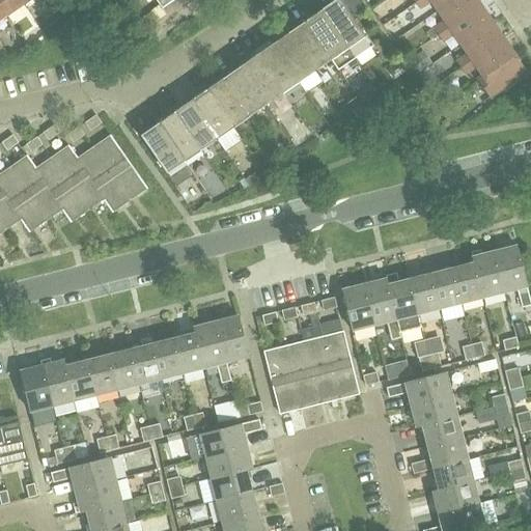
[(22,0),(0,0),(0,3),(8,16),(25,4),(22,0)]
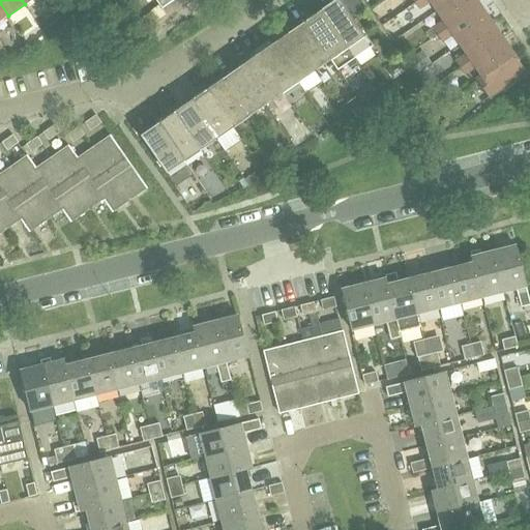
[(176,0),(154,0),(162,10),(176,0)]
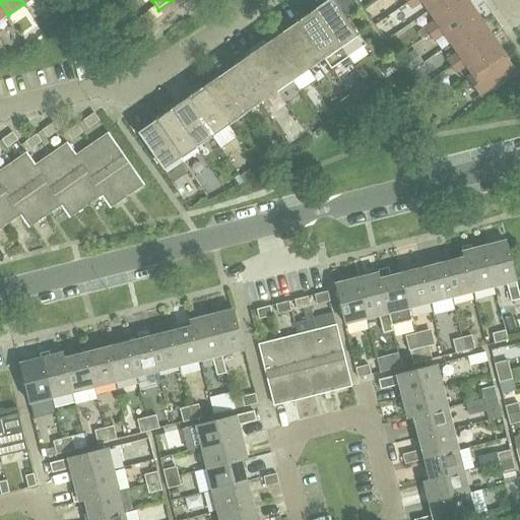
[(360,37),(359,37),(332,0),(330,0),(315,11),(348,59),(366,47),(360,37)]
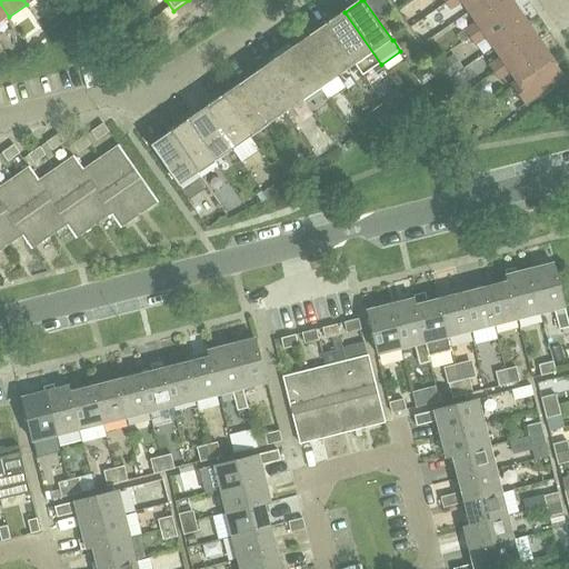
[(451,0),(446,5),(450,11),(461,2),(469,13),(489,0),(451,0)]
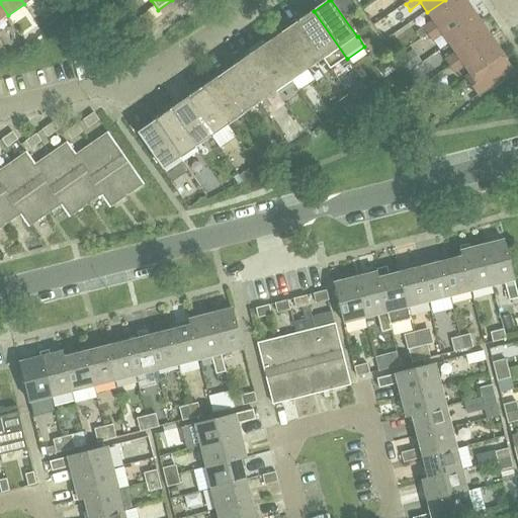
[(422,27),(428,35),(438,28),(470,6),(465,0),(445,0),(427,12),(432,20),(422,27)]
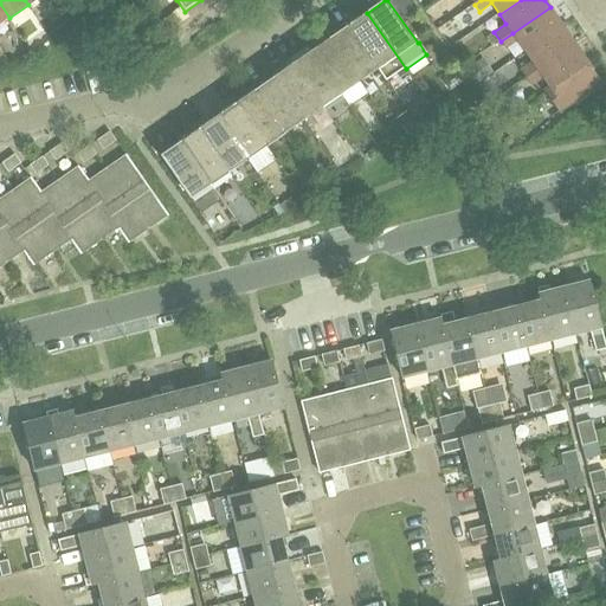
[(0,24),(10,18),(0,4),(0,24)]
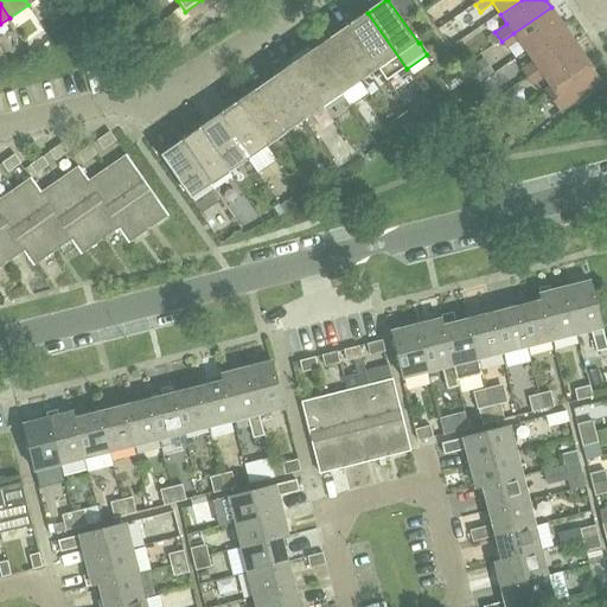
[(551,7),(513,33),(502,42),(506,50),(518,40),(526,52),(564,26),(551,7)]
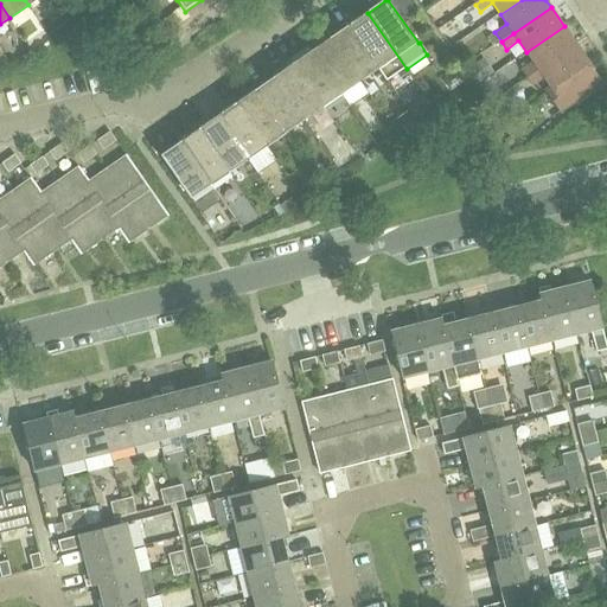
[(349,26),(379,70),(388,82),(407,69),(368,13),(349,26)]
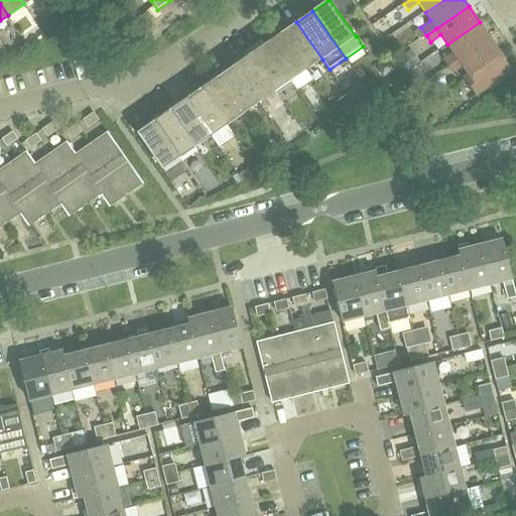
[(306,71),(323,59),(296,22),(280,33),(306,71)]
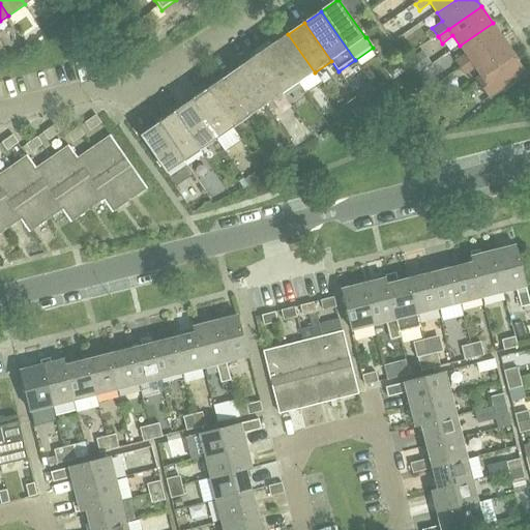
[(460,69),(471,62),(503,39),(493,23),(460,46),(465,53),(454,60),(460,69)]
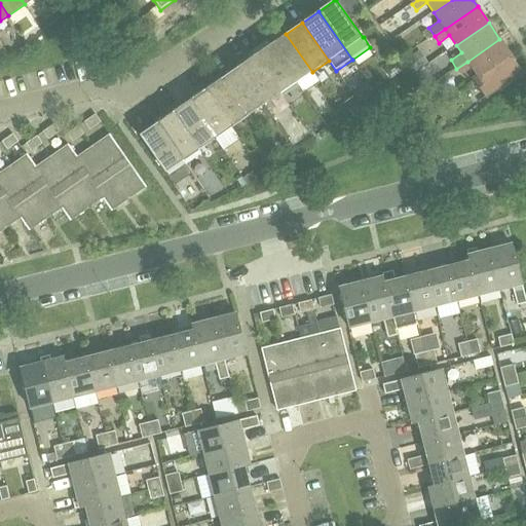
[(296,83),(312,72),(286,34),(269,45),(296,83)]
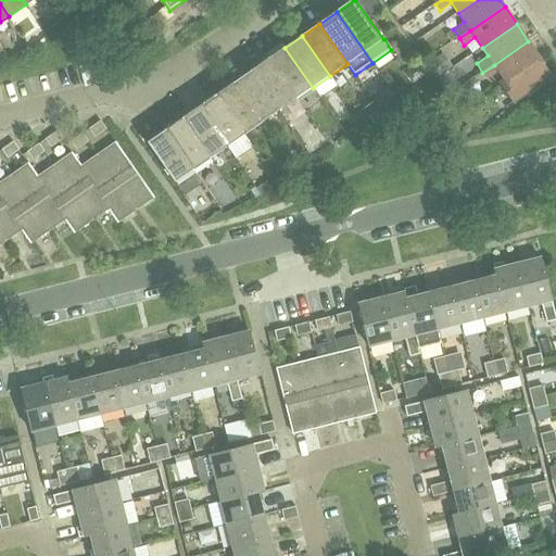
[(540,59),(528,41),(494,65),(482,73),(488,79),(498,72),(505,80),(506,81),(540,59)]
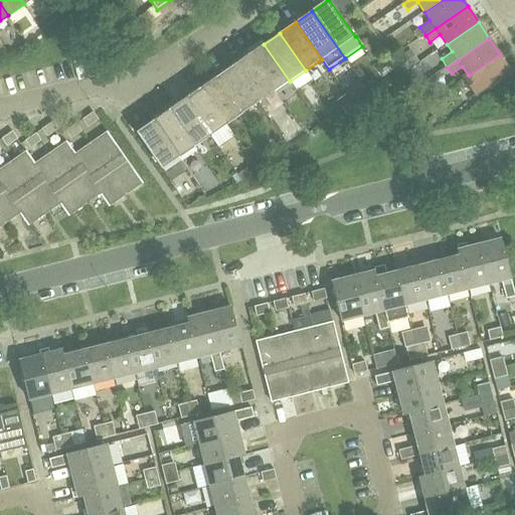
[(274,93),(290,81),(264,44),(247,55),(274,93)]
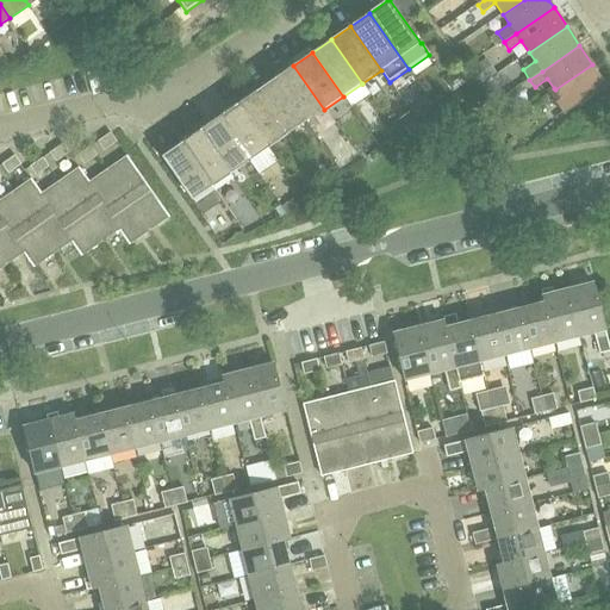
[(486,58),(470,70),(480,85),(497,73),(486,58)]
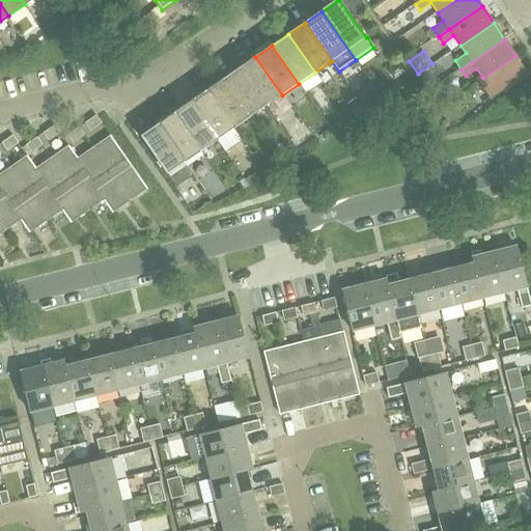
[(528,73),(515,56),(483,78),(482,77),(477,81),(490,100),(528,73)]
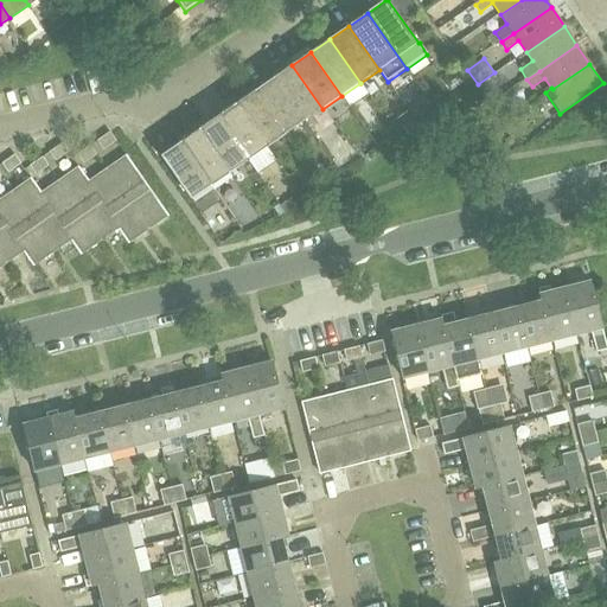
[(292,65),(274,77),(305,122),(323,109),(292,65)]
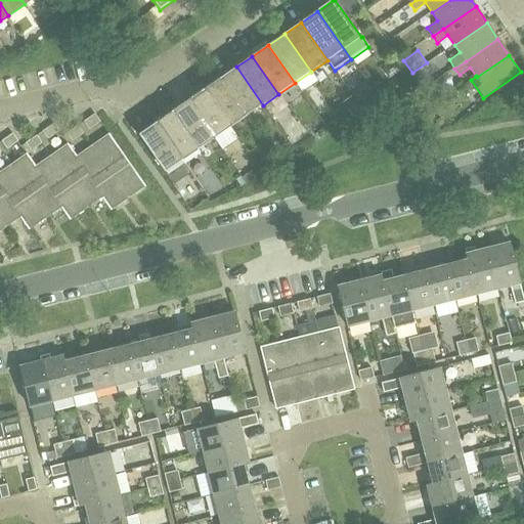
[(247,117),(263,105),(236,67),(220,79),(247,117)]
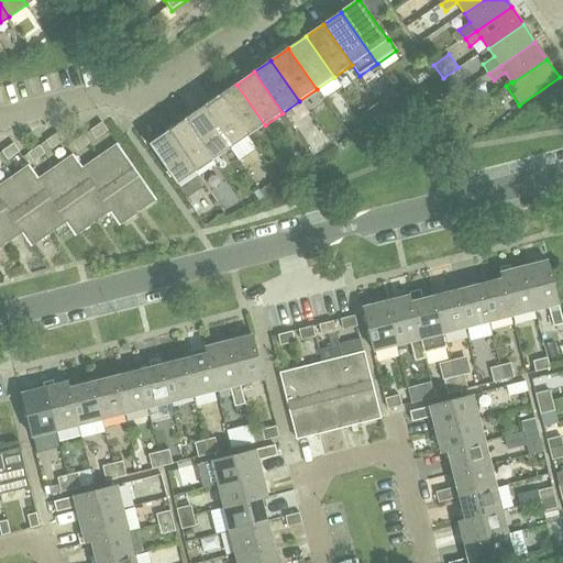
[(265,125),(236,85),(219,96),(247,138),(265,125)]
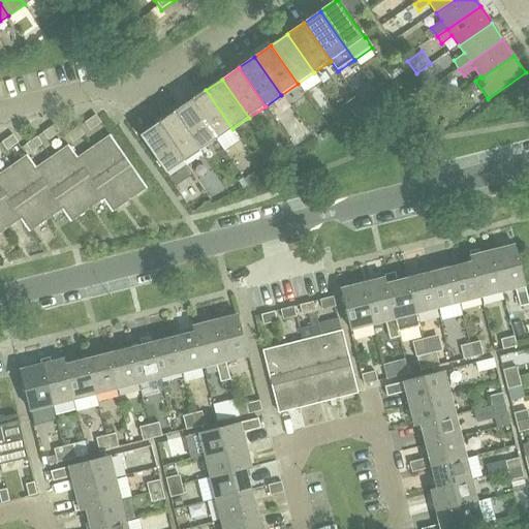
[(372,87),(363,93),(368,101),(378,94),(372,87)]
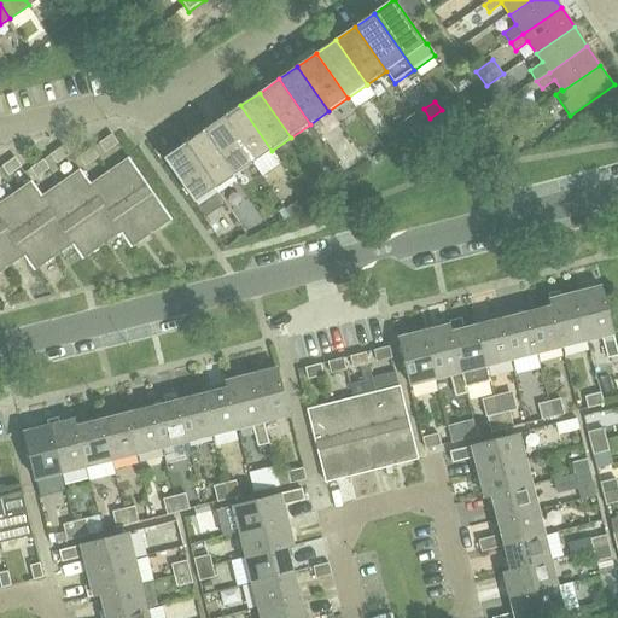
[(254,163),(272,151),(240,105),(222,118),(254,163)]
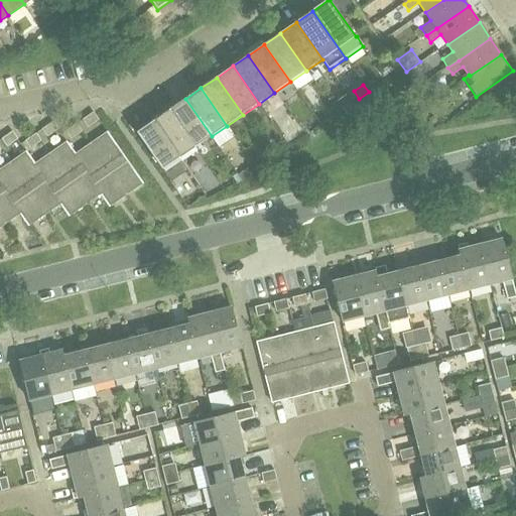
[(196,147),(212,136),(185,99),(169,110),(196,147)]
